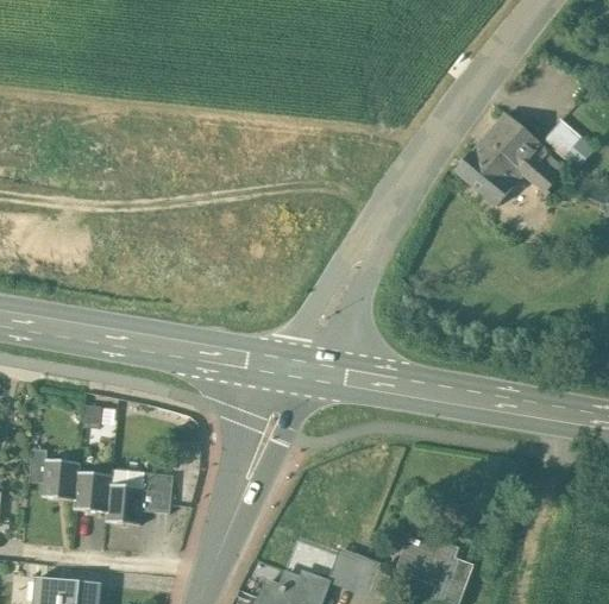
[(506,111),(454,169),(497,203),(522,172),(537,156),(532,151),(540,140),(506,111)]
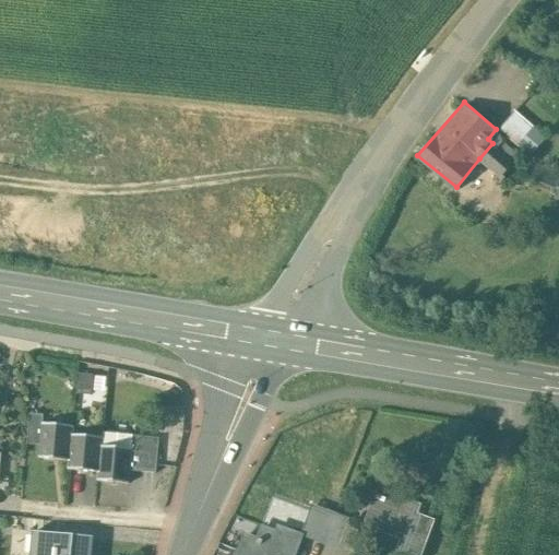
[(533,122),(514,107),(499,126),(516,141),(533,122)]
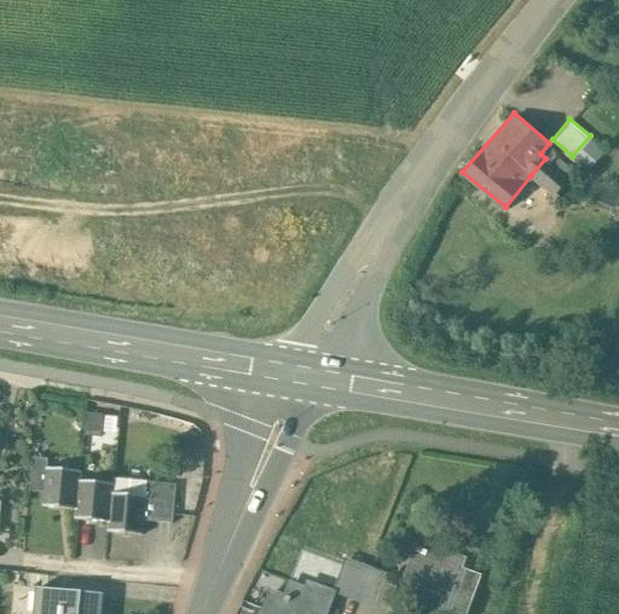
[(545,158),(531,175),(555,195),(568,179),(545,158)]
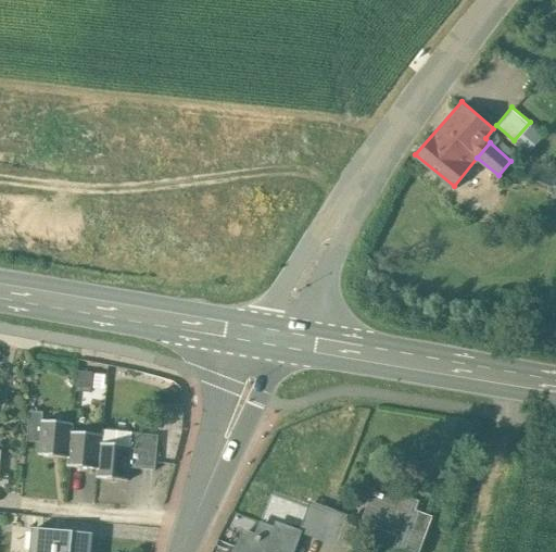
[(555,182),(555,166),(533,159),(528,174),(555,184),(555,182)]
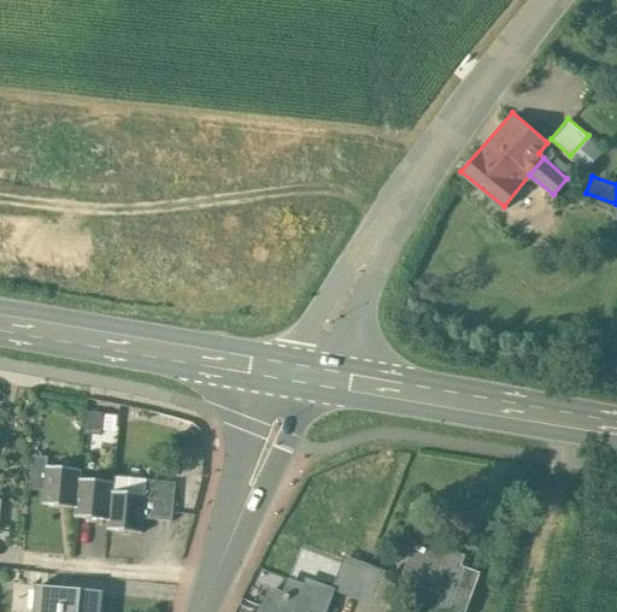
[(47,453),(33,452),(30,486),(43,487),(46,463),(47,463),(47,453)]
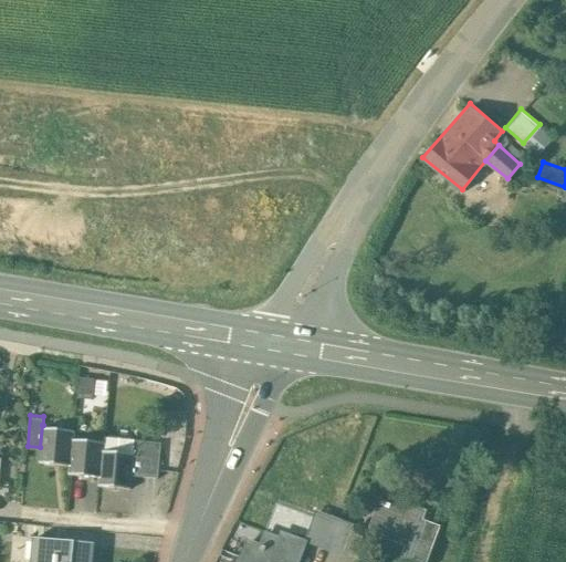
[(43,425),(42,425),(40,447),(39,460),(70,464),(72,437),(73,437),(73,428),(43,425)]
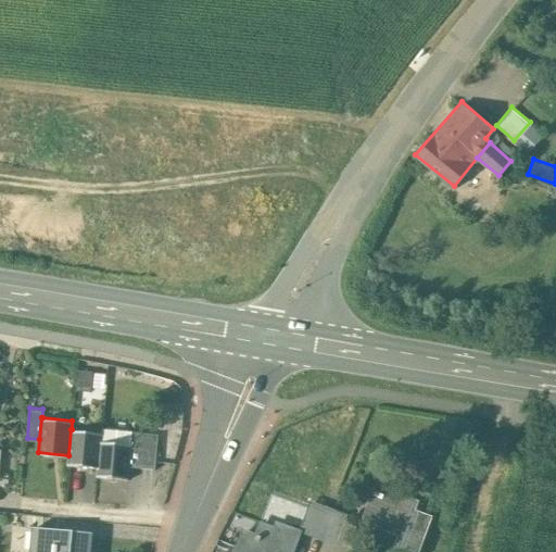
[(131,429),(103,427),(102,427),(101,431),(102,431),(101,440),(98,466),(97,475),(128,478),(129,465),(130,443),(131,430),(131,429)]
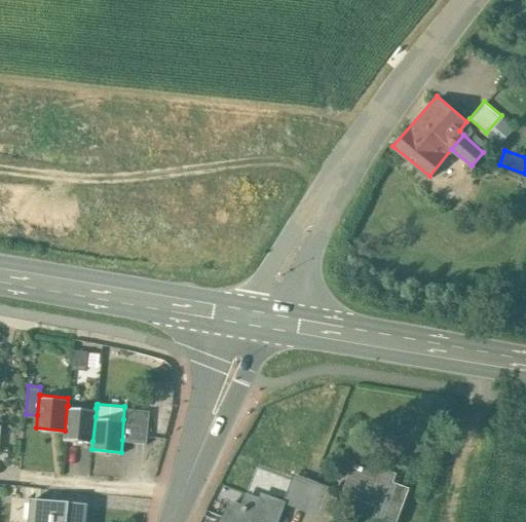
[(68,406),(67,406),(65,431),(64,439),(92,441),(96,416),(97,408),(96,408),(68,406)]
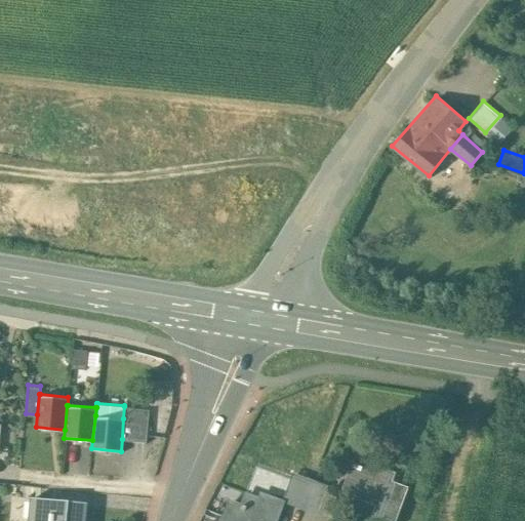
[(149,408),(124,406),(123,418),(122,439),(147,441),(149,408)]
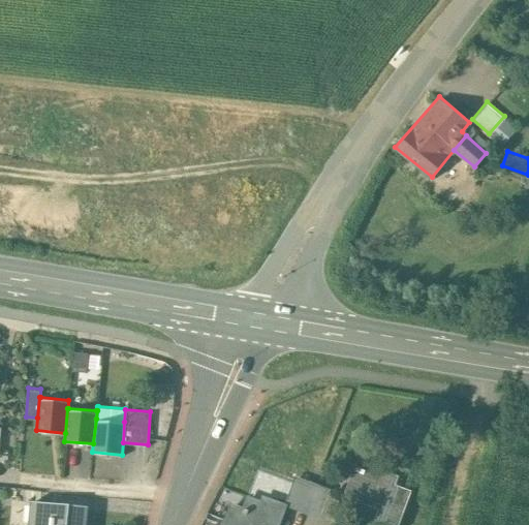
[(383,462),(365,456),(361,468),(356,467),(347,494),(381,507),(376,521),(387,524),(396,524),(409,491),(393,485),(396,476),(380,470),(383,462)]
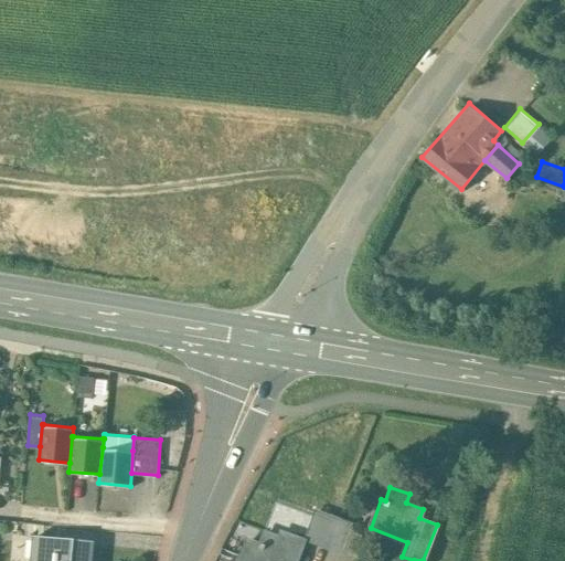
[(339,519),(313,510),(305,537),(329,546),(339,519)]
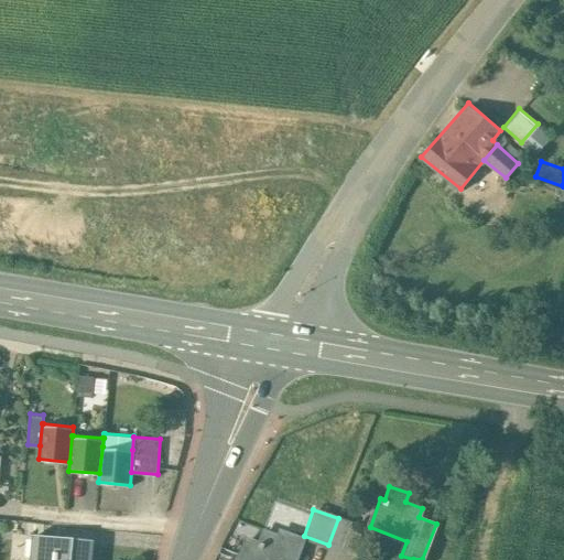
[(338,518),(328,545),(343,549),(351,524),(338,518)]
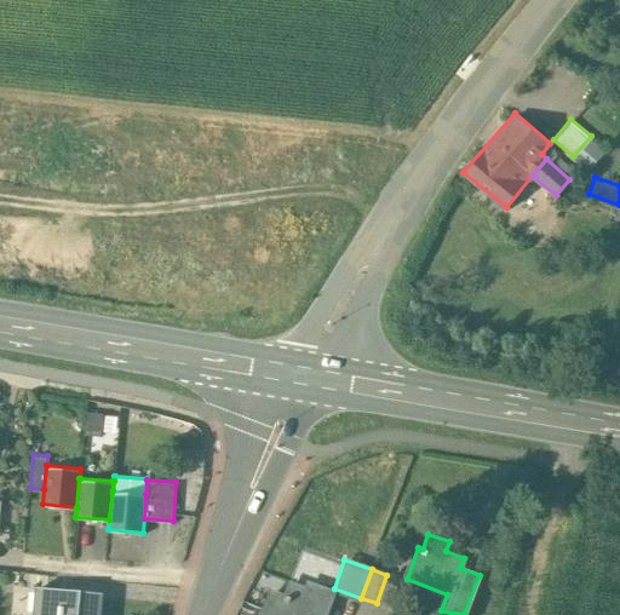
[(64,576),(38,574),(35,587),(63,590),(64,576)]
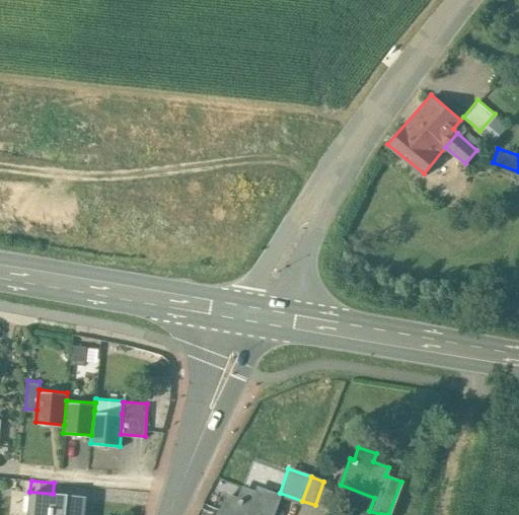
[(323,482),(315,505),(331,511),(340,488),(323,482)]
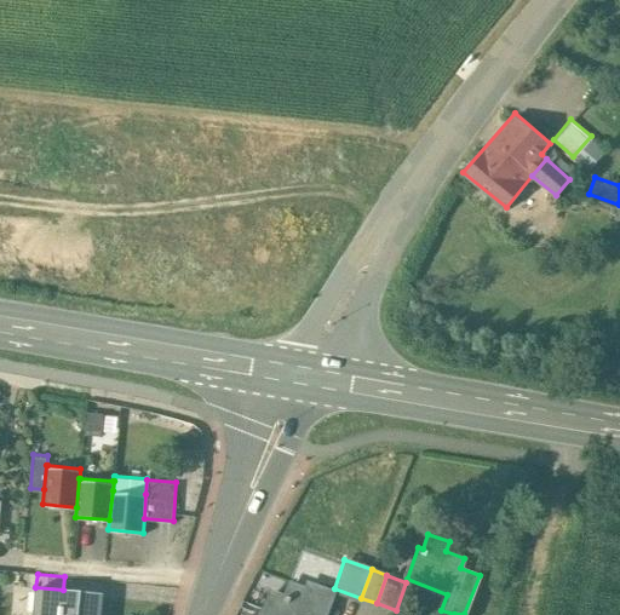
[(262,614),(325,614),(333,592),(308,582),(305,588),(290,582),(285,596),(271,591),(262,614)]
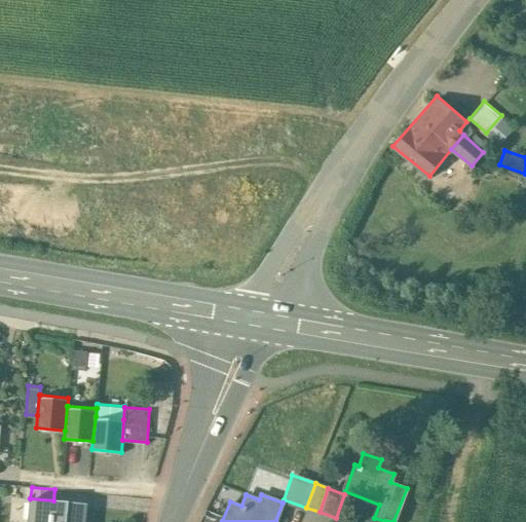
[(80,521),(82,505),(30,499),(30,500),(39,501),(38,519),(33,518),(32,521),(80,521)]
